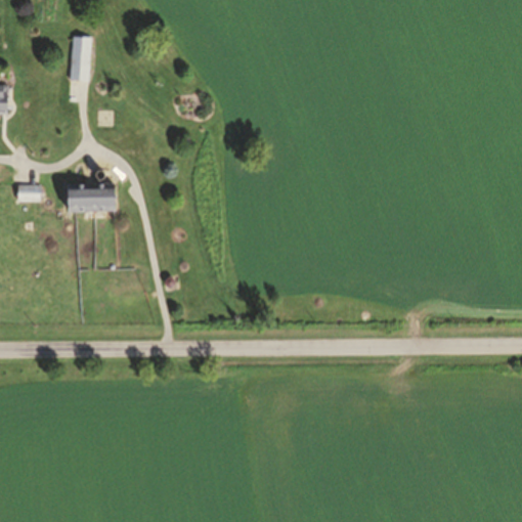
[(91,82),(93,37),(73,36),(71,81),(91,82)]
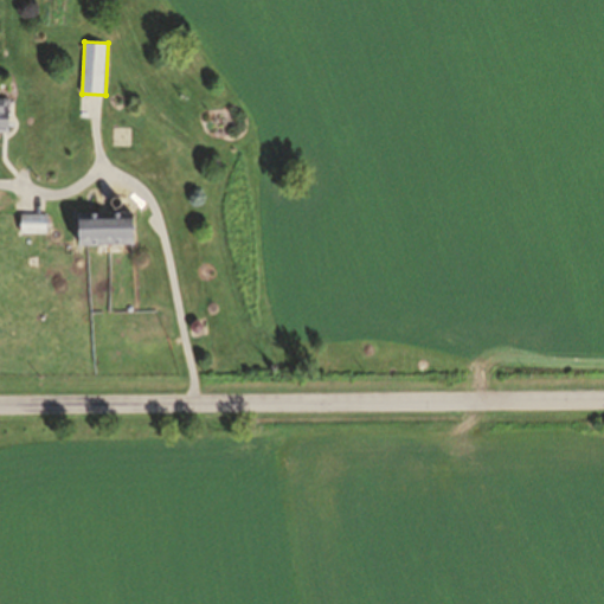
[(133,127),(109,127),(109,146),(133,146),(133,127)]
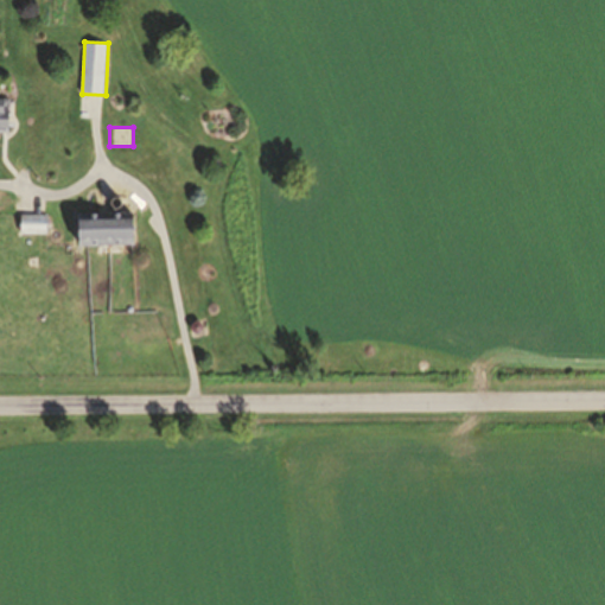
[(132,212),(61,212),(61,244),(132,244),(132,212)]
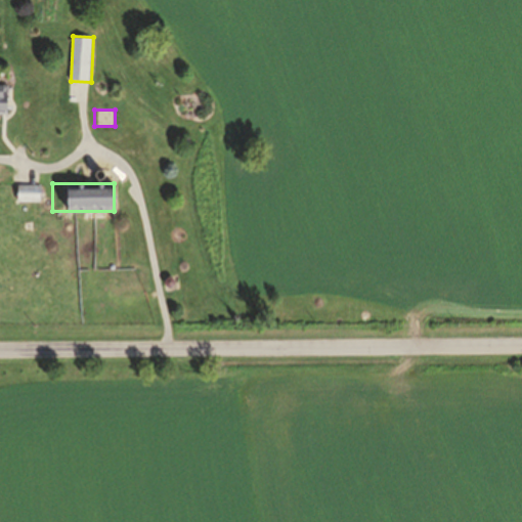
[(38,185),(12,185),(12,201),(38,201),(38,185)]
